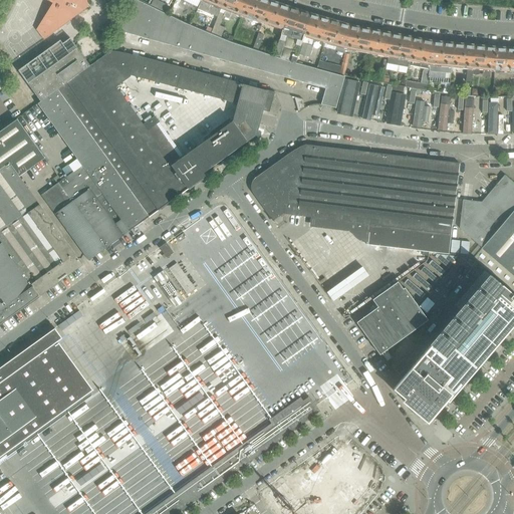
[(87,0),(47,0),(53,3),(36,30),(44,40),(89,7),(87,0)]
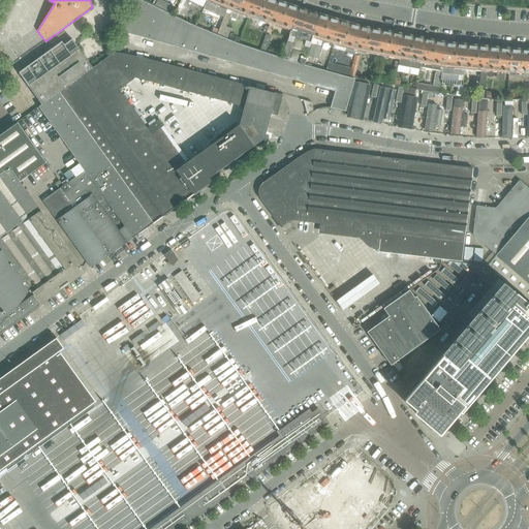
[(138,37),(148,4),(141,0),(135,0),(123,32),(138,37)]
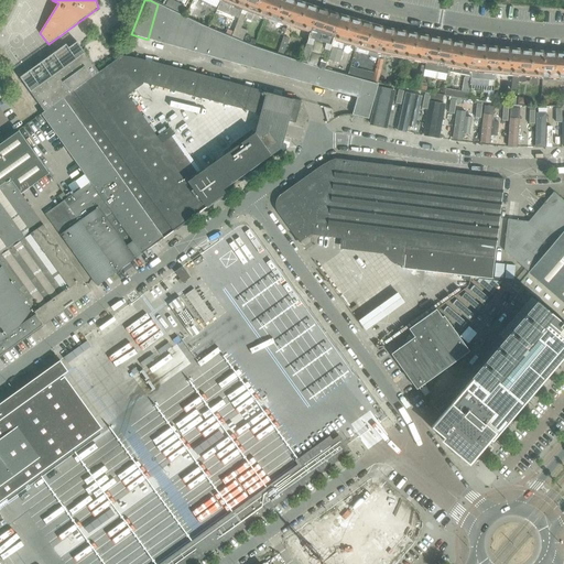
[(266,17),(270,0),(245,0),(242,8),(239,15),(237,22),(231,36),(242,42),(247,31),(241,29),(246,19),(257,23),(260,14),(266,17)]
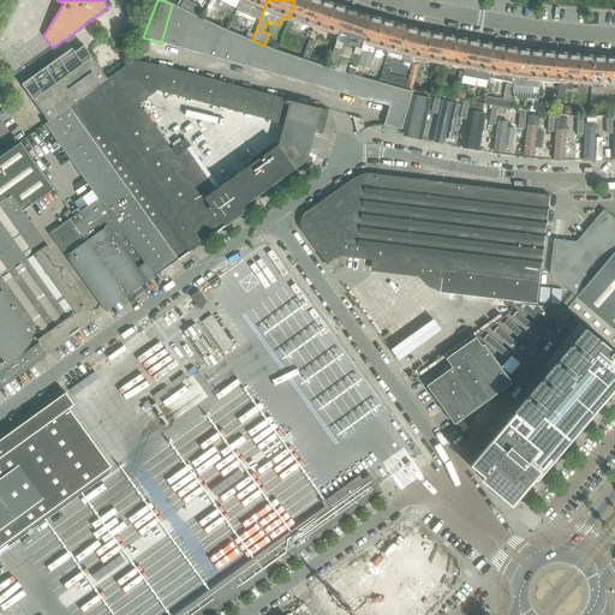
[(314,27),(322,1),(317,0),(294,0),(290,18),(314,27)]
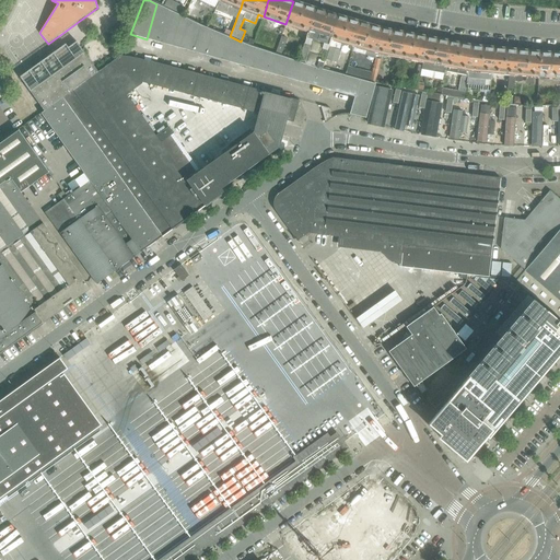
[(307,32),(315,8),(293,1),(286,24),(307,32)]
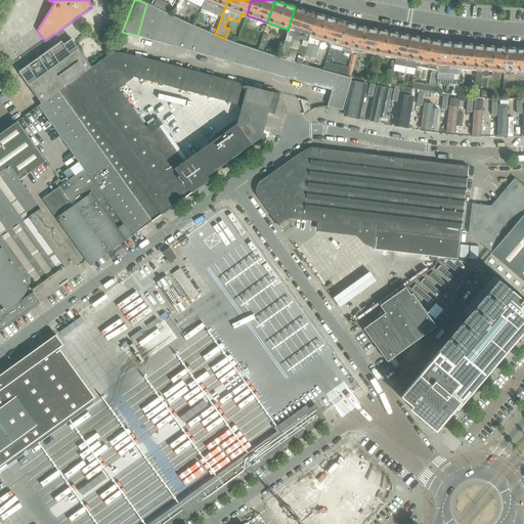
[(154,41),(162,11),(146,4),(137,37),(154,41)]
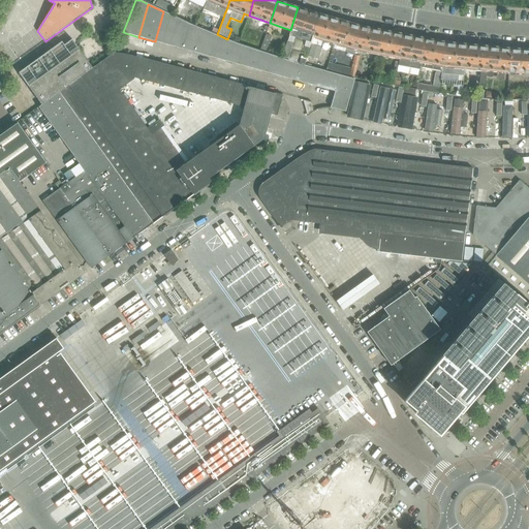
[(311,43),(318,14),(298,7),(290,30),(282,59),(290,61),(304,65),(306,59),(311,43)]
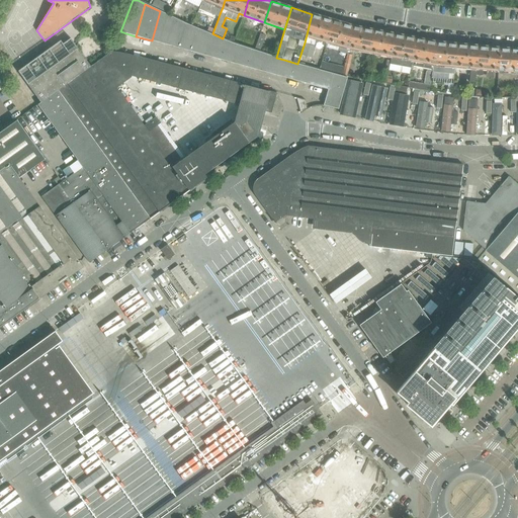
[(165,45),(173,17),(160,11),(152,40),(165,45)]
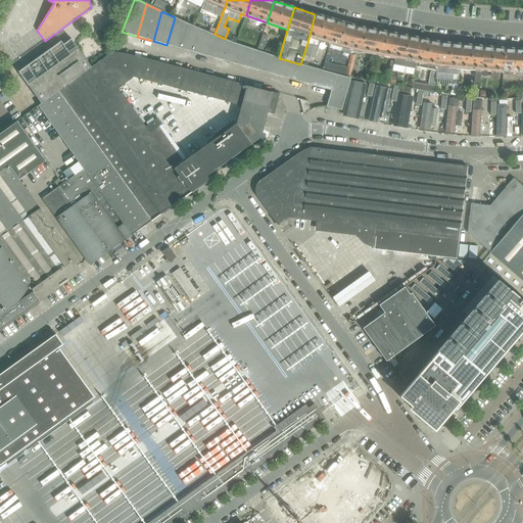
[(328,48),(336,20),(315,14),(307,43),(307,44),(304,56),(315,59),(322,61),(326,48),(328,49),(328,48)]
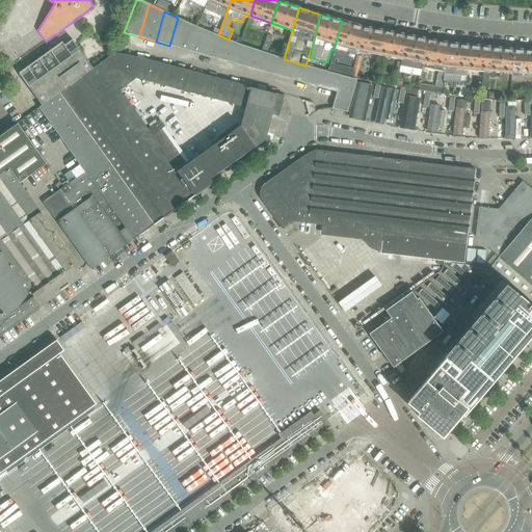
[(185,50),(192,24),(178,18),(169,46),(185,50)]
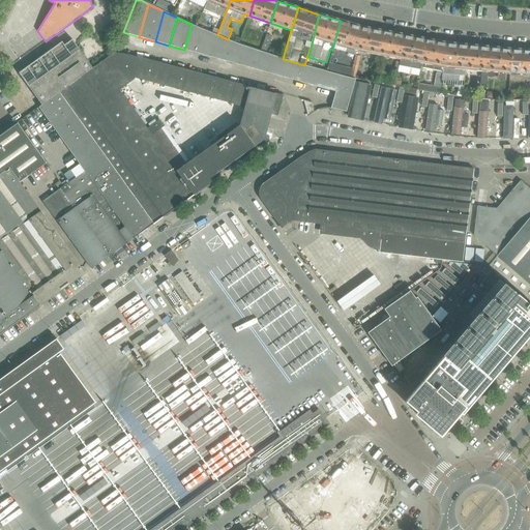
[(357,49),(361,27),(360,27),(341,21),(332,49),(354,55),(356,49),(357,49)]
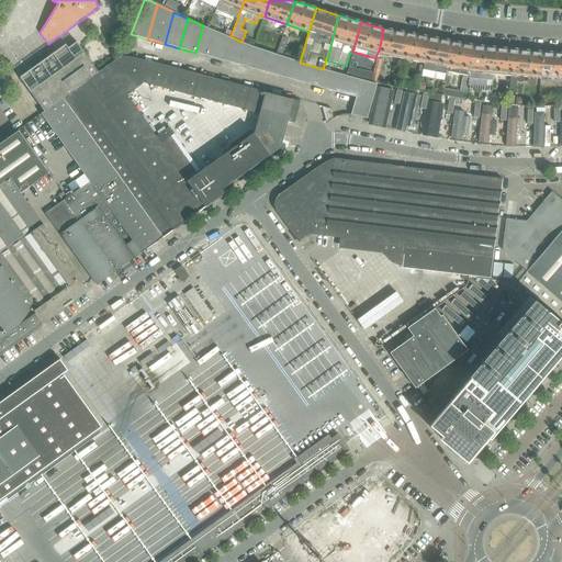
[(211,57),(217,32),(209,29),(203,25),(195,53),(211,57)]
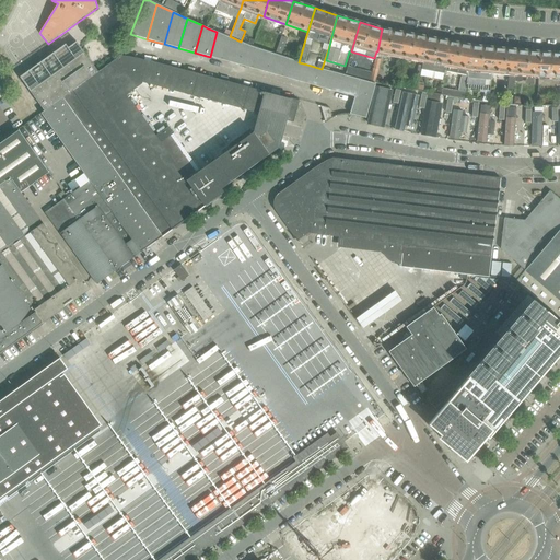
[(399,57),(404,33),(382,28),(377,51),(399,57)]
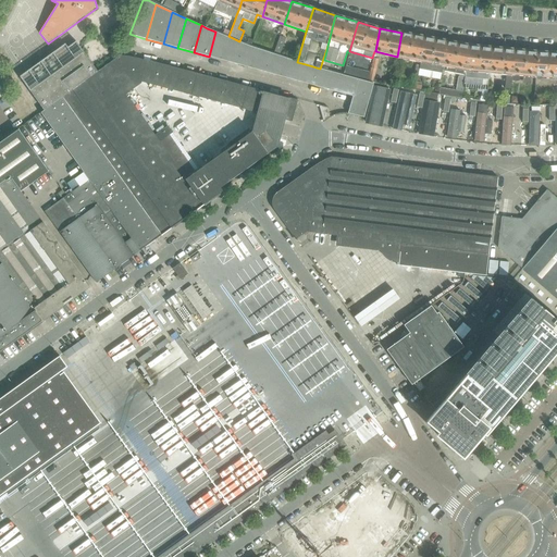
[(225,61),(231,38),(215,32),(209,57),(225,61)]
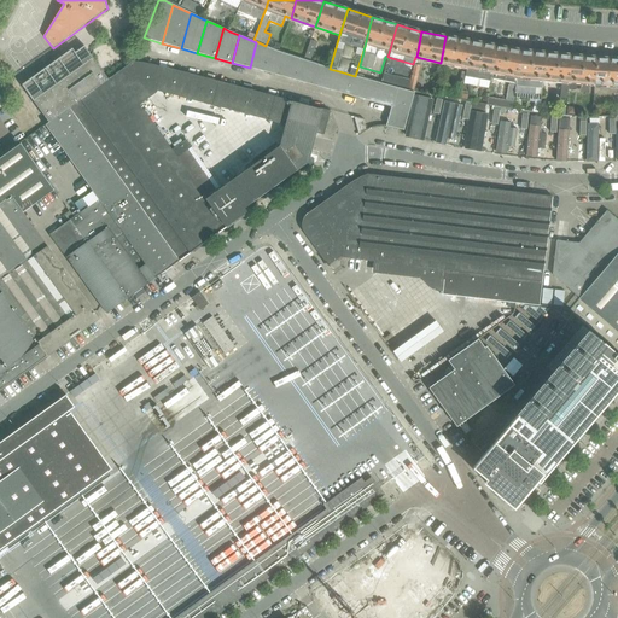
[(466,68),(470,41),(445,36),(441,63),(466,68)]
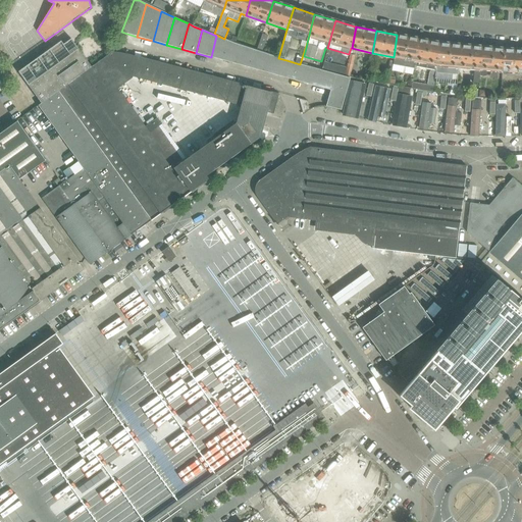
[(262,51),(267,36),(262,34),(257,50),(262,51)]
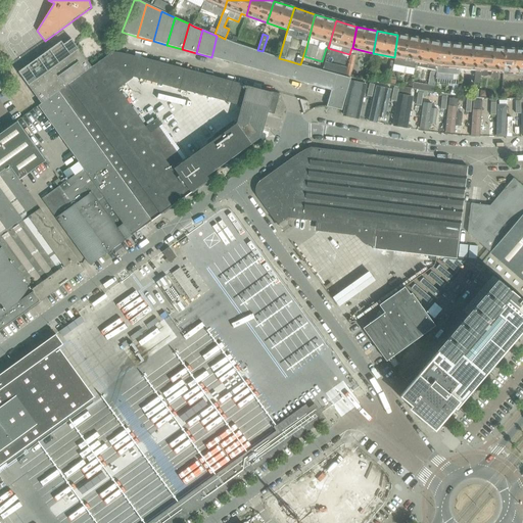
[(415,61),(419,39),(397,35),(394,57),(415,61)]
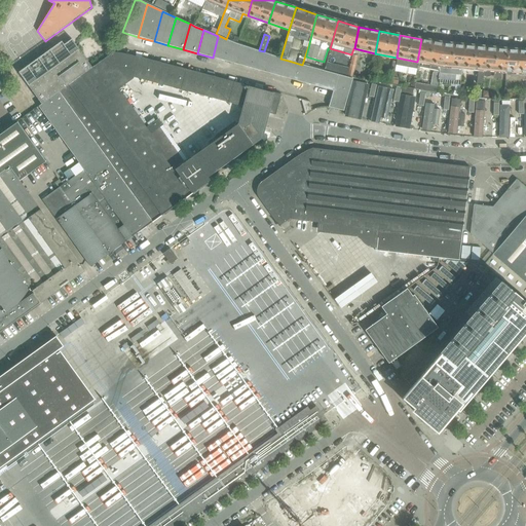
[(227,62),(232,42),(218,36),(213,58),(227,62)]
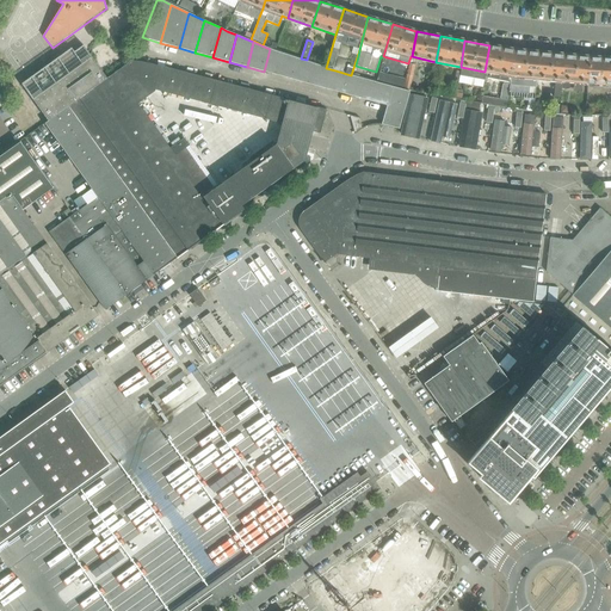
[(510,85),(514,50),(489,45),(485,72),(485,78),(505,81),(503,86),(500,99),(482,97),(481,104),(494,106),(507,107),(508,102),(510,85)]
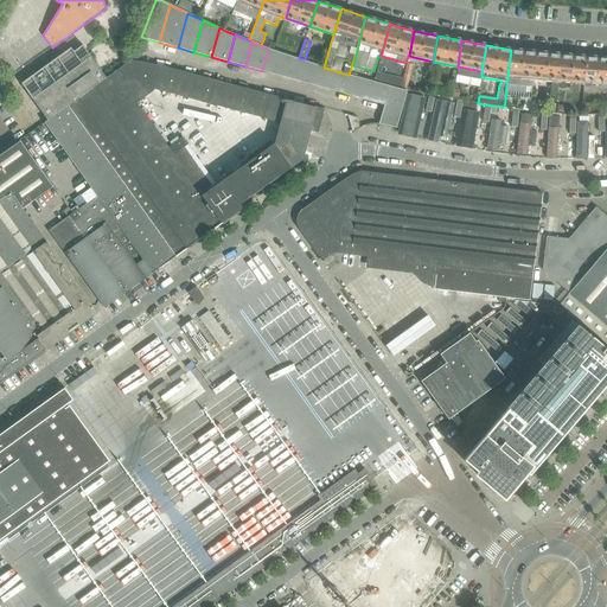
[(71,49),(21,83),(23,84),(26,89),(43,113),(48,120),(49,120),(68,106),(106,78),(82,46),(74,52),(71,49)]
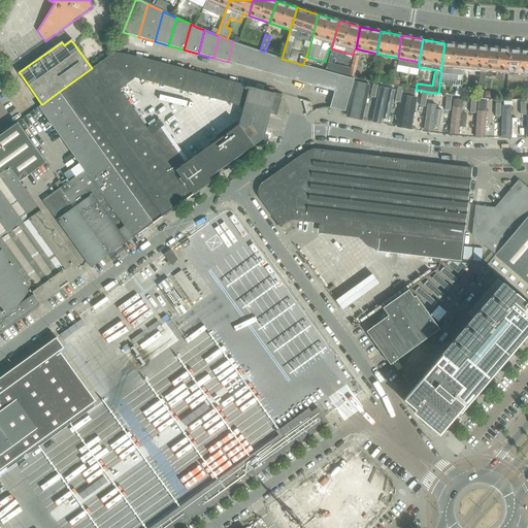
[(242,66),(249,47),(233,42),(228,62),(242,66)]
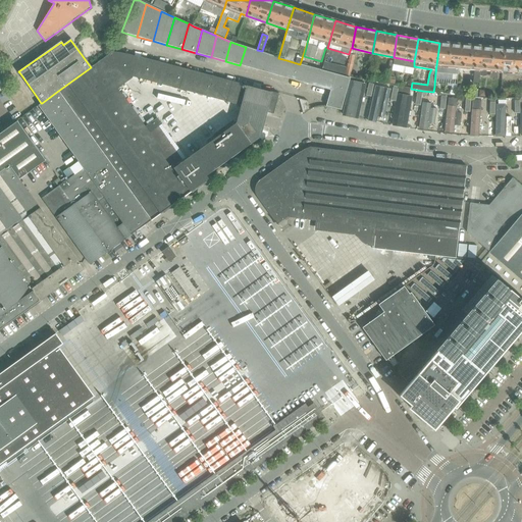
[(459,67),(461,45),(439,43),(435,72),(458,74),(458,67),(459,67)]
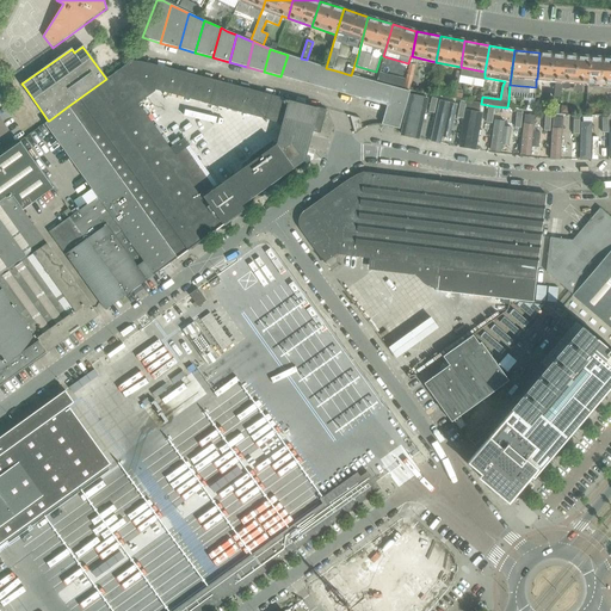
[(561,91),(562,81),(565,55),(539,53),(537,79),(541,80),(555,81),(554,97),(561,98),(561,91)]
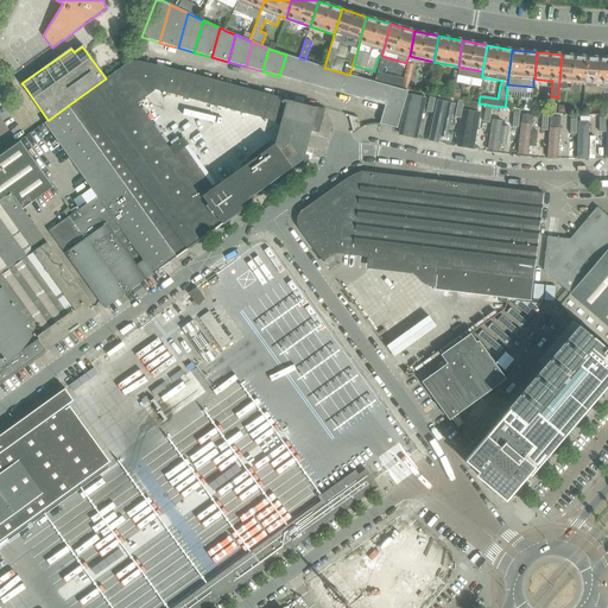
[(295,80),(301,59),(286,55),(279,76),(295,80)]
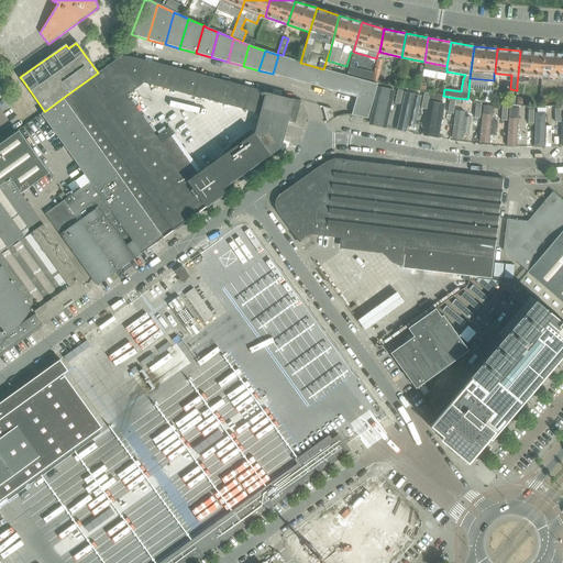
[(542,77),(544,53),(529,51),(520,51),(518,75),(525,76),(542,77)]
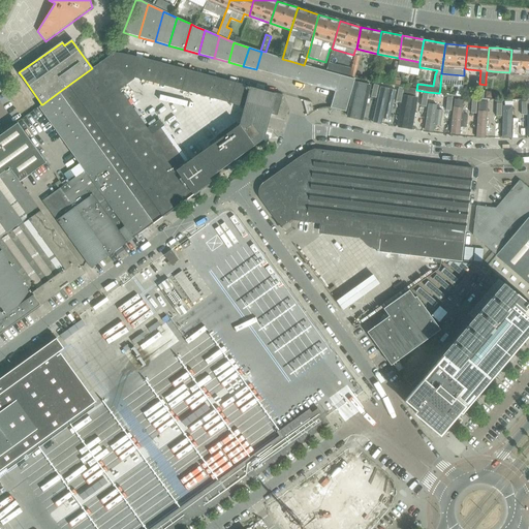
[(528,73),(528,50),(518,50),(511,50),(509,72),(519,73),(528,73)]
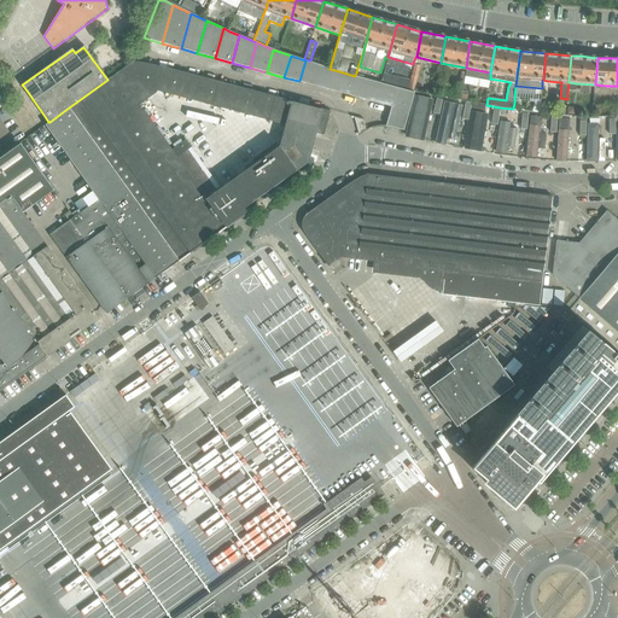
[(318,86),(324,66),(305,60),(299,81),(318,86)]
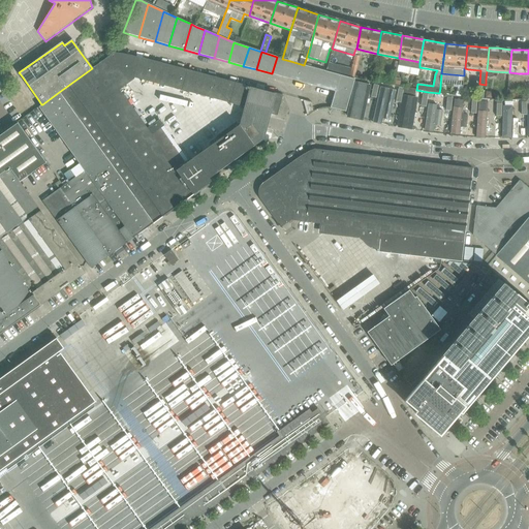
[(92,68),(59,92),(152,224),(162,216),(187,198),(193,194),(177,170),(176,169),(176,170),(119,90),(120,89),(128,83),(135,78),(142,79),(244,106),(245,106),(240,124),(239,125),(253,146),(259,142),(262,138),(265,131),(269,113),(277,115),(282,96),(282,95),(129,55),(119,54),(115,53),(114,53),(113,54),(99,63),(92,68)]
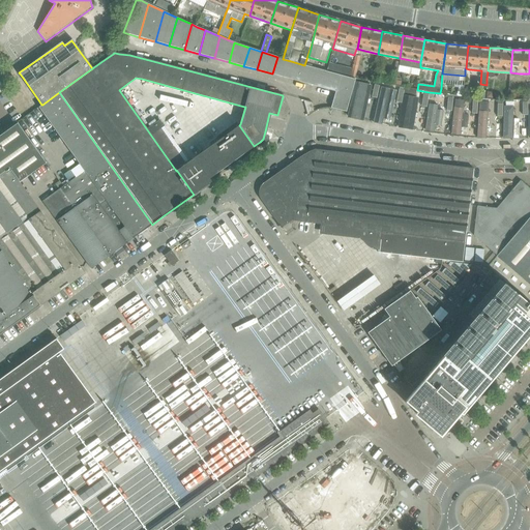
[(356,78),(360,57),(355,55),(352,68),(351,77),(356,78)]
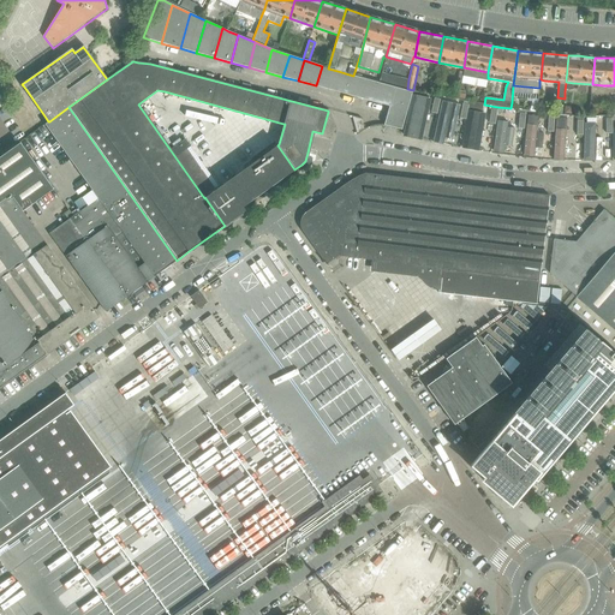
[(332,90),(338,71),(328,69),(322,66),(316,85),(332,90)]
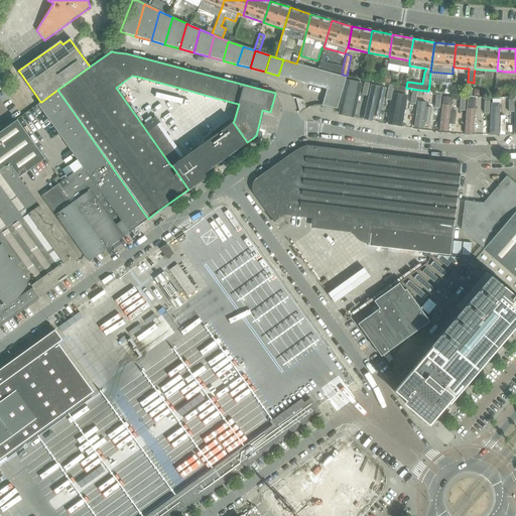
[(292,80),(296,63),(283,59),(278,76),(292,80)]
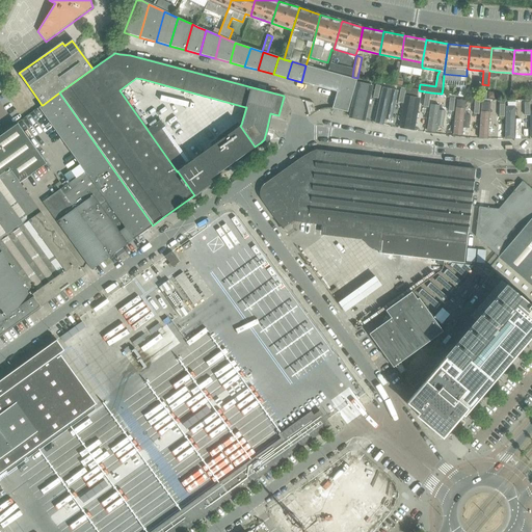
[(352,77),(353,69),(330,63),(329,64),(327,72),(351,78),(352,77)]
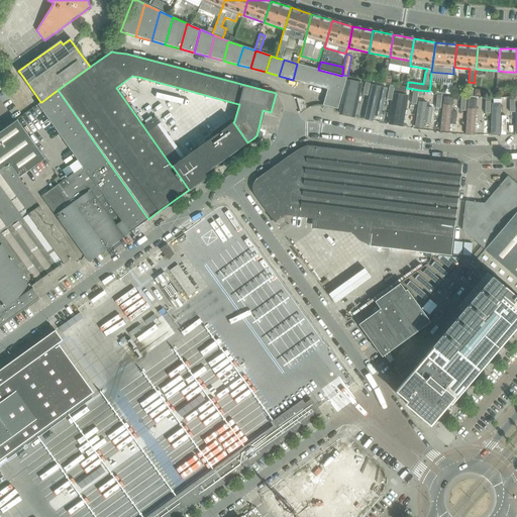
[(309,77),(311,68),(297,64),(293,80),(307,84),(309,77)]
